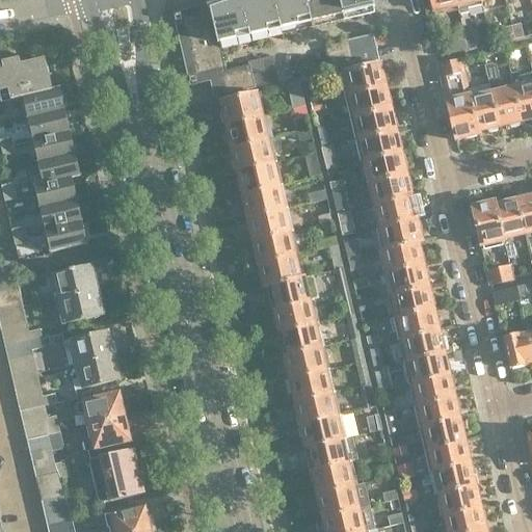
[(209,6),(217,44),(219,43),(221,50),(251,43),(240,0),(223,0),(209,4),(209,6)]
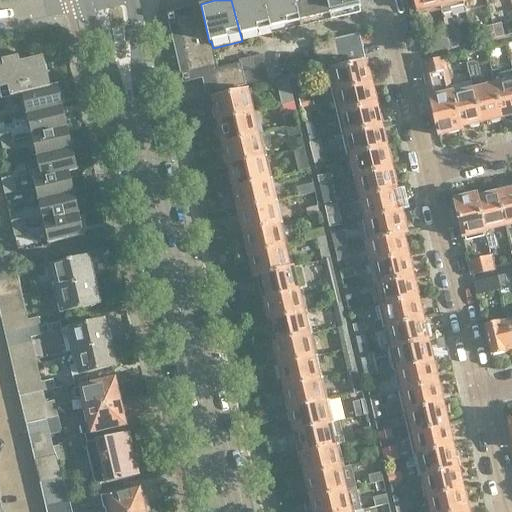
[(263,0),(231,0),(242,41),(272,34),(263,0)]
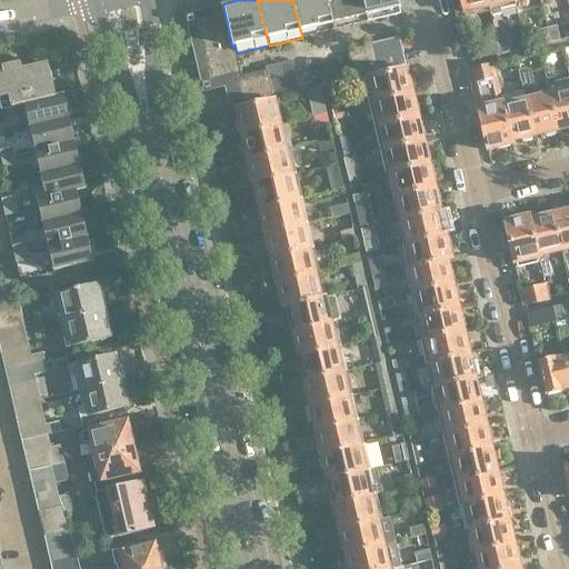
[(328,0),(292,0),(302,38),(336,30),(328,0)]
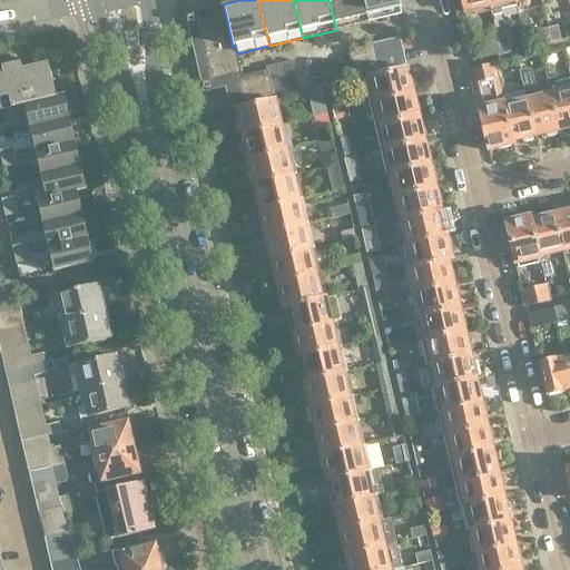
[(364,0),(328,0),(336,30),(370,22),(364,0)]
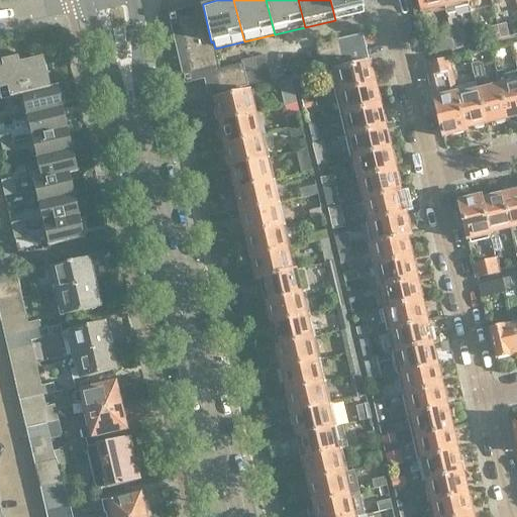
[(362,0),(330,0),(335,20),(366,13),(362,0)]
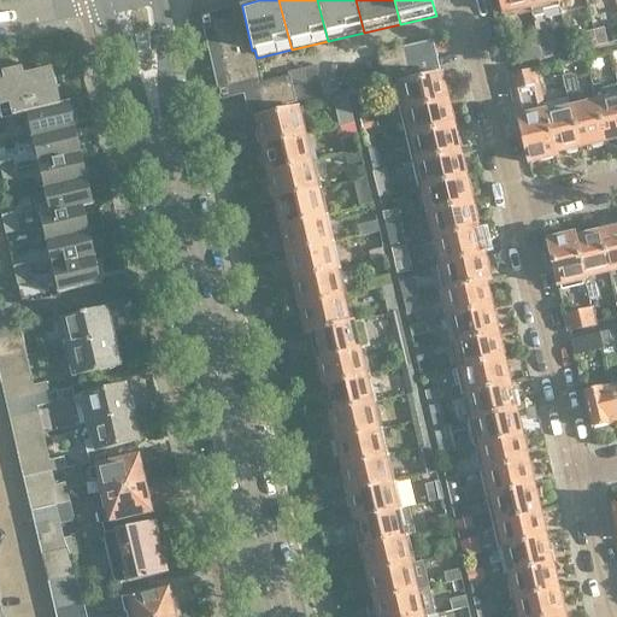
[(499,0),(505,18),(532,12),(528,0),(499,0)]
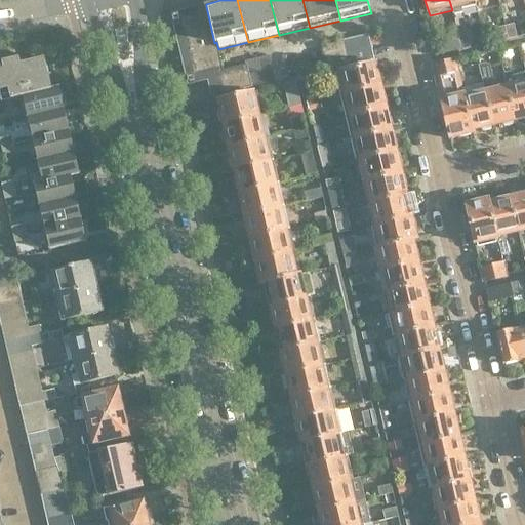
[(476,4),(474,0),(449,0),(452,10),(453,14),(462,12),(461,8),(476,4)]
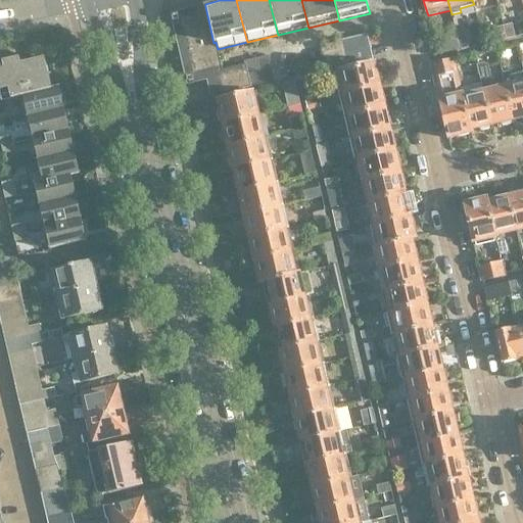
[(205,6),(177,17),(191,79),(210,75),(216,95),(250,87),(247,74),(244,64),(229,68),(223,69),(218,49),(216,42),(214,43),(205,6)]
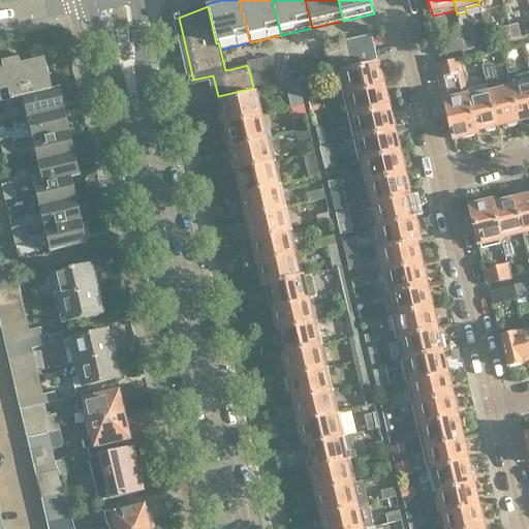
[(518,24),(509,26),(512,38),(520,37),(518,24)]
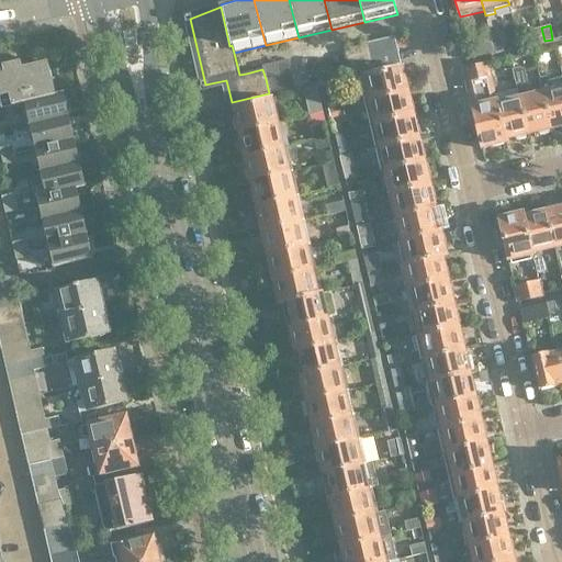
[(541,27),(530,30),(534,43),(544,41),(541,27)]
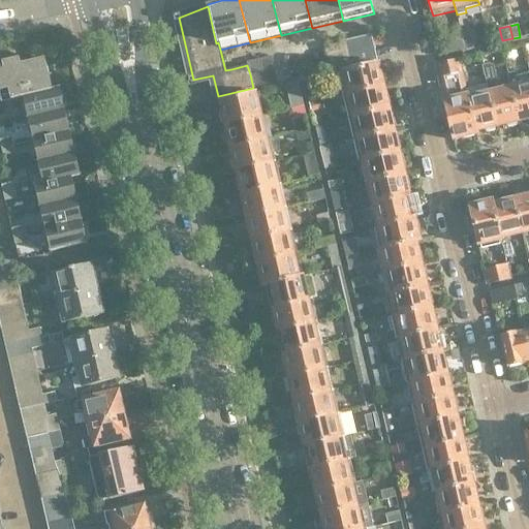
[(460,27),(450,29),(454,40),(436,43),(439,56),(465,50),(462,37),(460,27)]
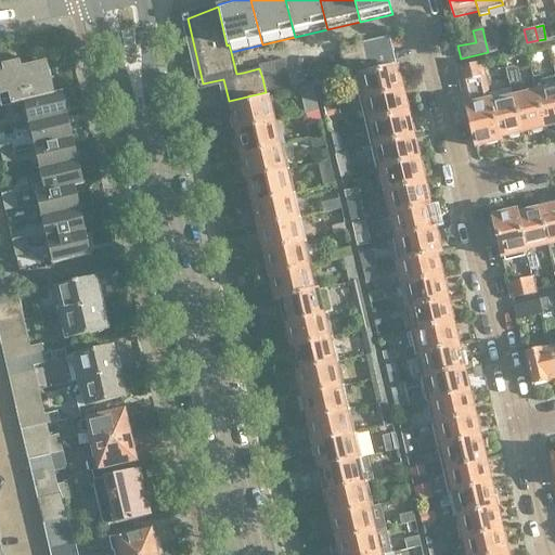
[(392,49),(389,35),(363,40),(366,54),(392,49)]
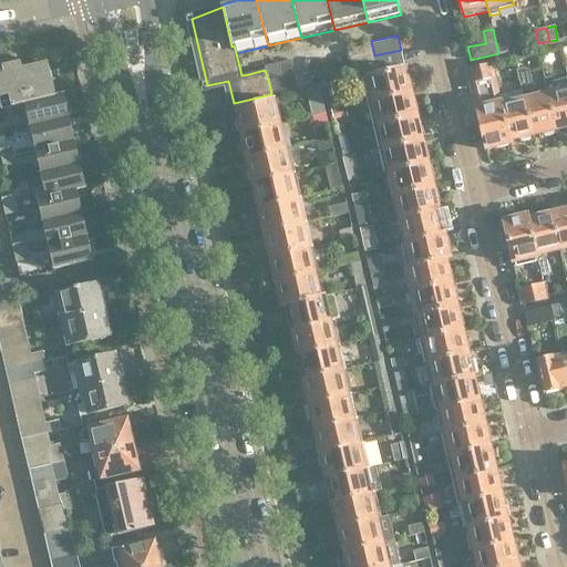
[(513,50),(524,48),(522,37),(509,39),(513,50)]
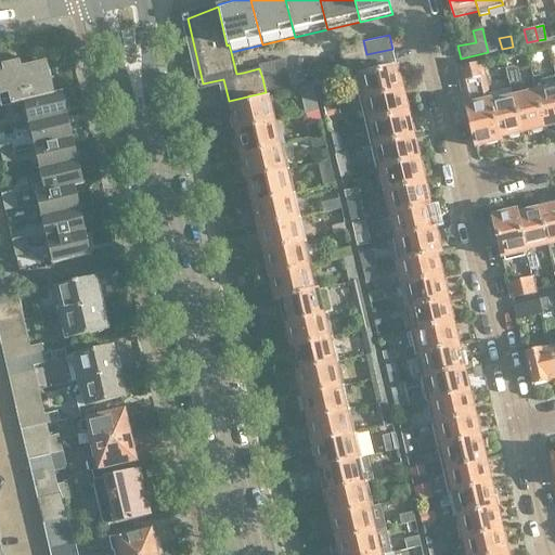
[(485,39),(488,52),(497,50),(493,37),(485,39)]
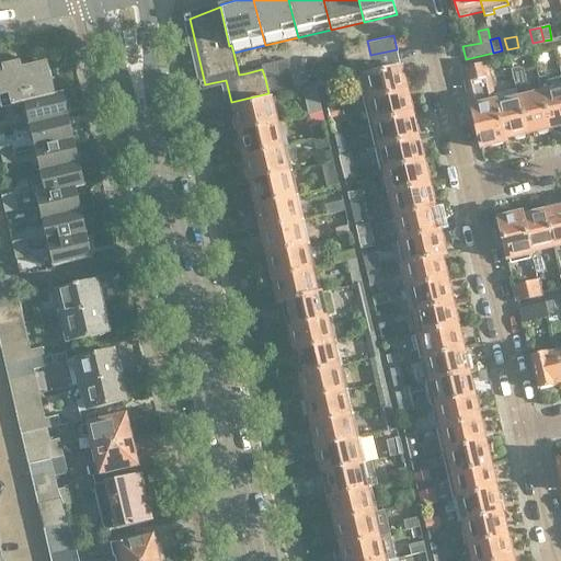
[(370,55),(367,41),(341,47),(344,61),(370,55)]
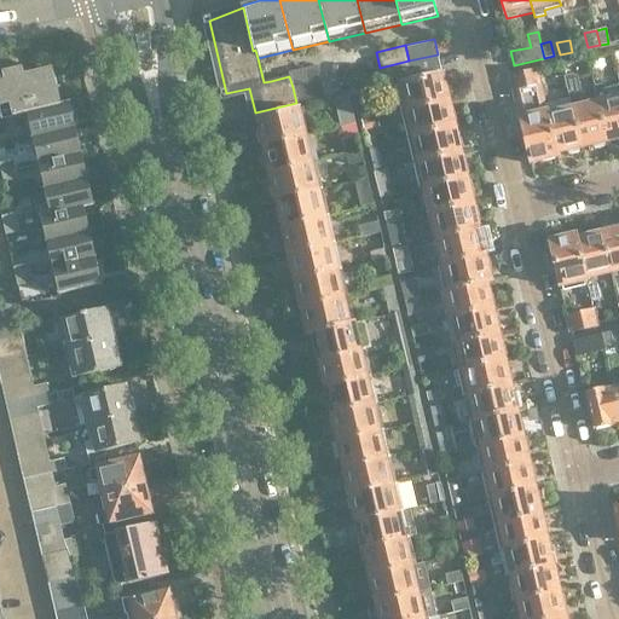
[(440,69),(438,55),(409,61),(412,76),(440,69)]
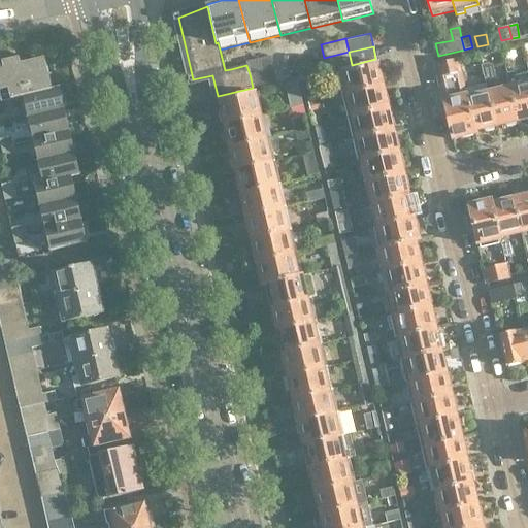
[(352,65),(349,52),(324,58),(327,70),(352,65)]
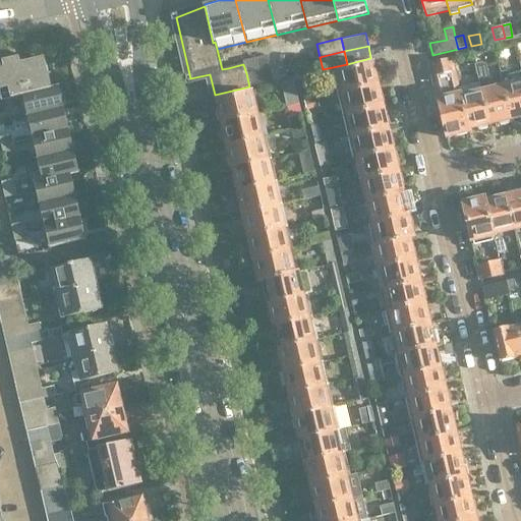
[(243,61),(243,64),(246,73),(271,68),(268,55),(243,61)]
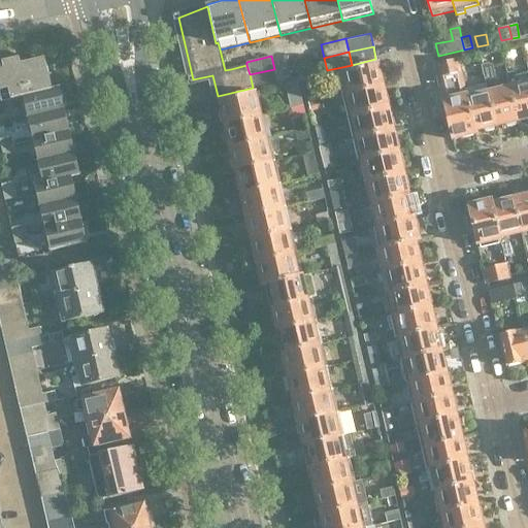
[(19,59),(0,63),(0,102),(10,100),(51,90),(44,60),(20,65),(19,59)]
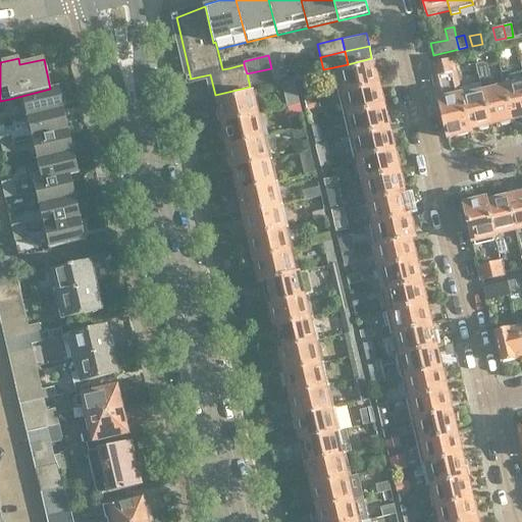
[(454,58),(429,63),(432,77),(457,72),(454,58)]
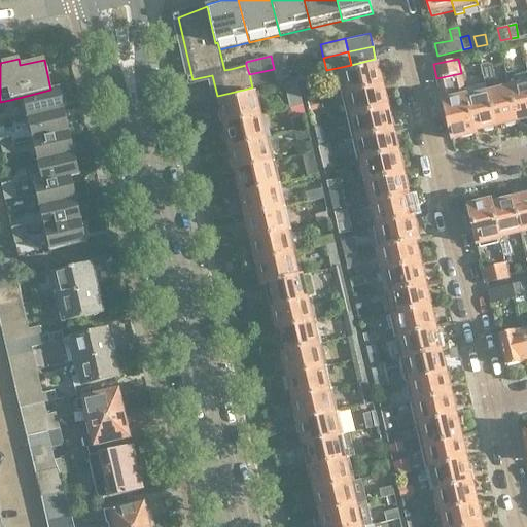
[(507,85),(517,120),(526,118),(526,119),(526,80),(517,83),(511,60),(501,62),(507,85)]
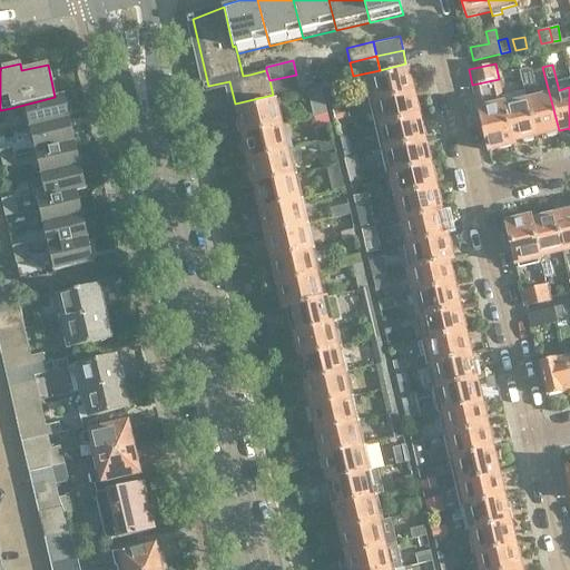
[(366,77),(366,78),(372,104),(413,94),(412,91),(414,89),(413,81),(410,79),(406,67),(366,77)]
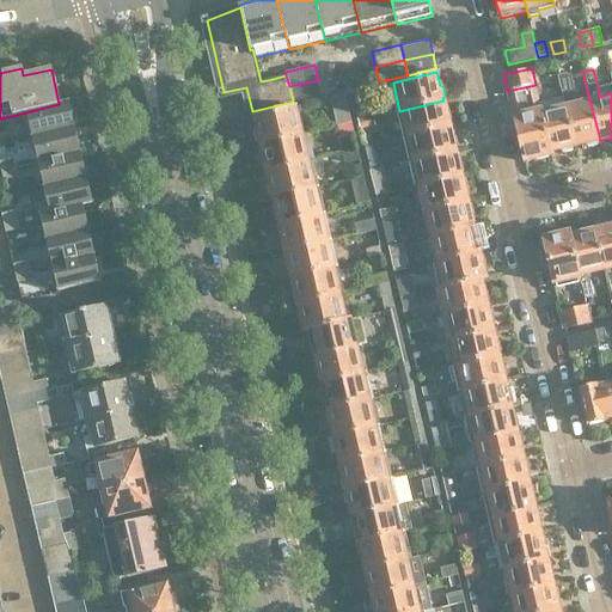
[(567,73),(558,75),(575,146),(586,144),(587,146),(598,145),(599,141),(600,140),(589,99),(576,102),(570,75),(567,73)]
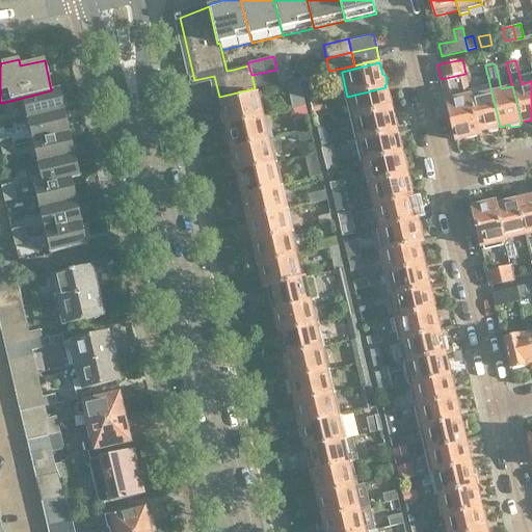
[(276,70),(251,75),(255,88),(280,83),(276,70)]
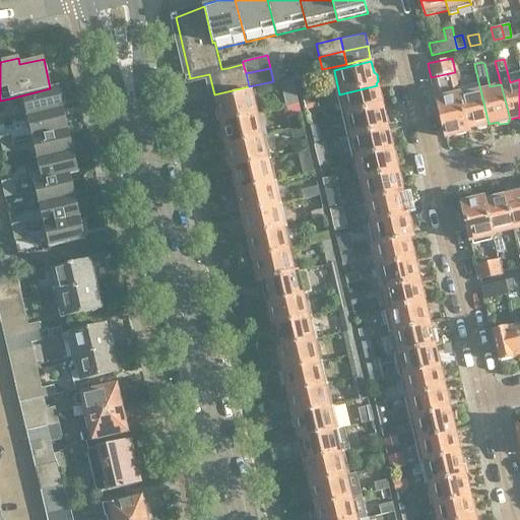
[(436,76),(431,77),(446,138),(468,132),(467,129),(469,129),(460,93),(460,91),(459,91),(455,73),(455,72),(436,76)]
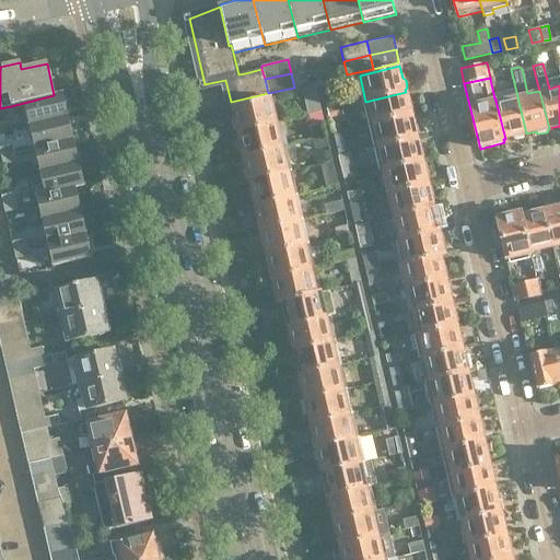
[(336,82),(322,86),(324,95),(338,92),(336,82)]
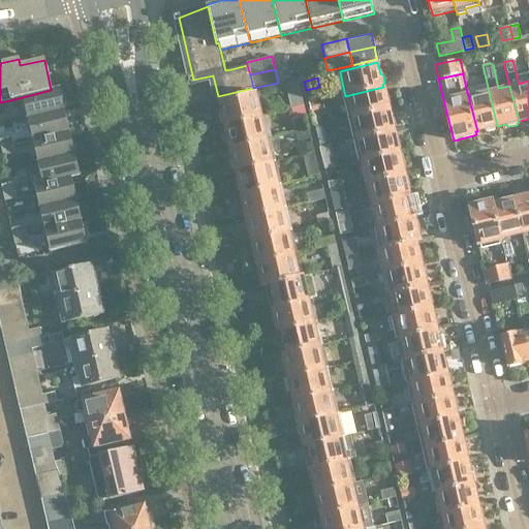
[(290,109),(303,105),(300,94),(298,83),(284,86),(290,110),(290,109)]
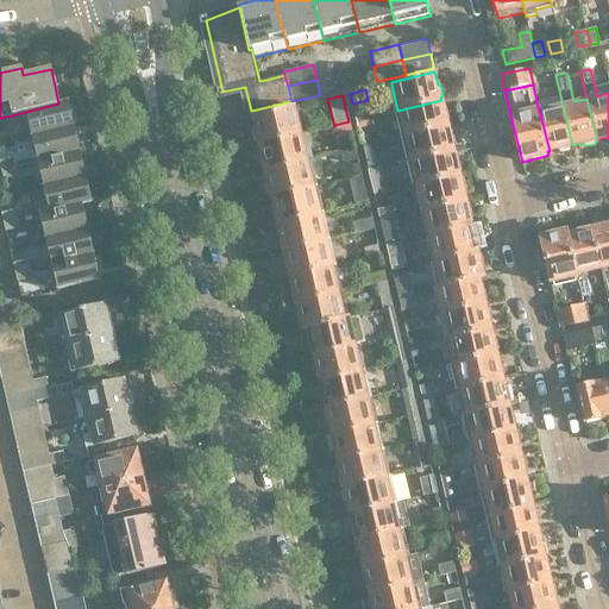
[(441,100),(397,111),(405,137),(447,126),(447,123),(449,120),(447,112),(444,110),(441,100)]
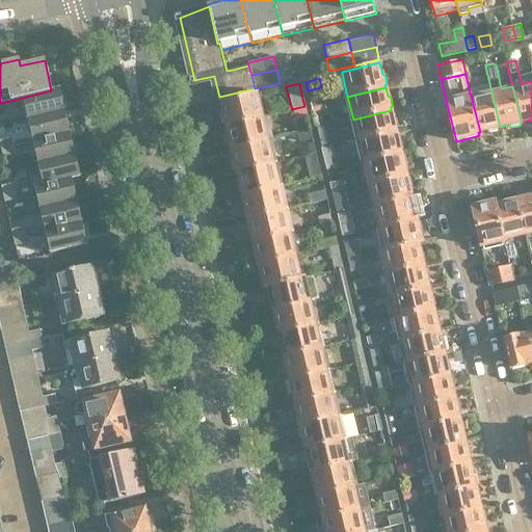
[(51,90),(10,101),(12,111),(25,108),(28,121),(64,112),(59,88),(51,90)]
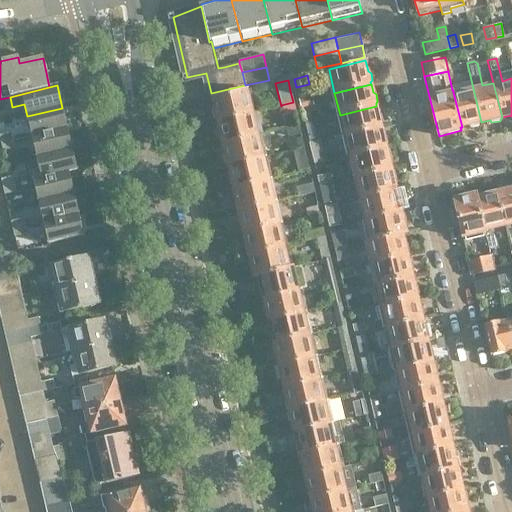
[(481,122),(473,87),(453,92),(462,127),(469,125),(471,127),(479,126),(480,123),(481,122)]
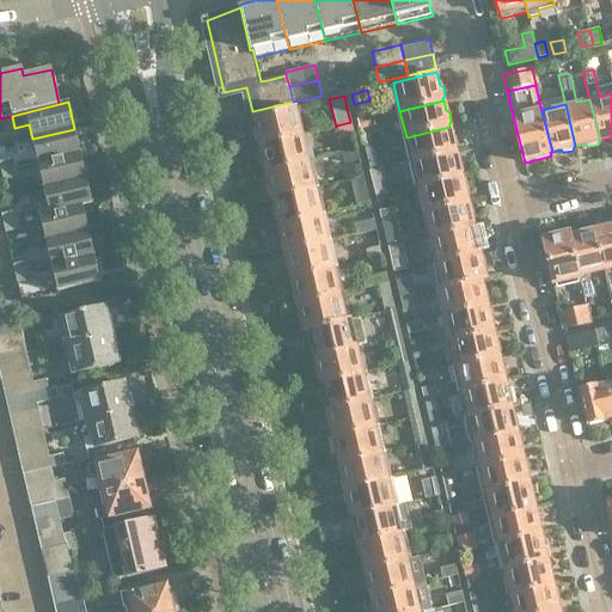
[(254,116),(254,117),(257,129),(255,133),(256,140),(259,142),(261,146),(304,136),(297,105),(254,116)]
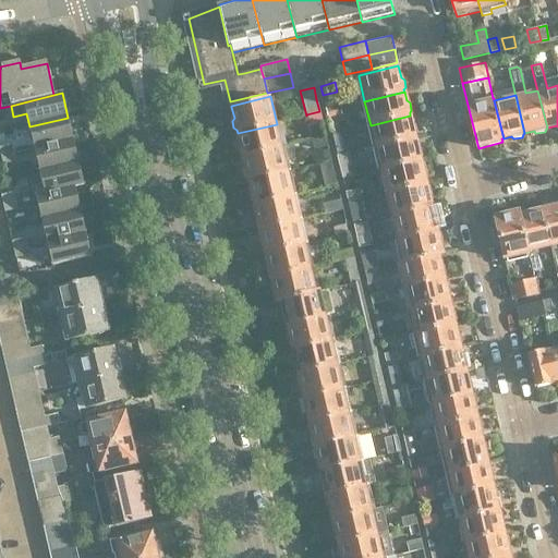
[(339,105),(325,109),(327,119),(342,116),(339,105)]
